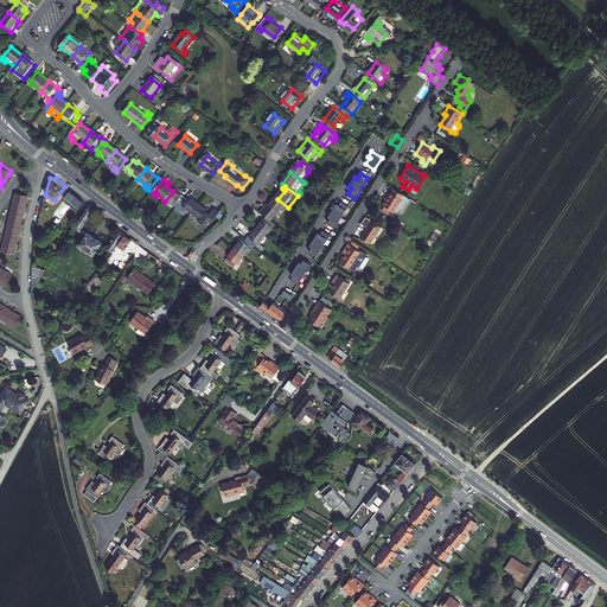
[(411,199),(394,187),(382,204),(385,206),(382,211),(389,215),(391,210),(394,212),(395,211),(396,212),(402,211),(407,204),(408,205),(411,199)]
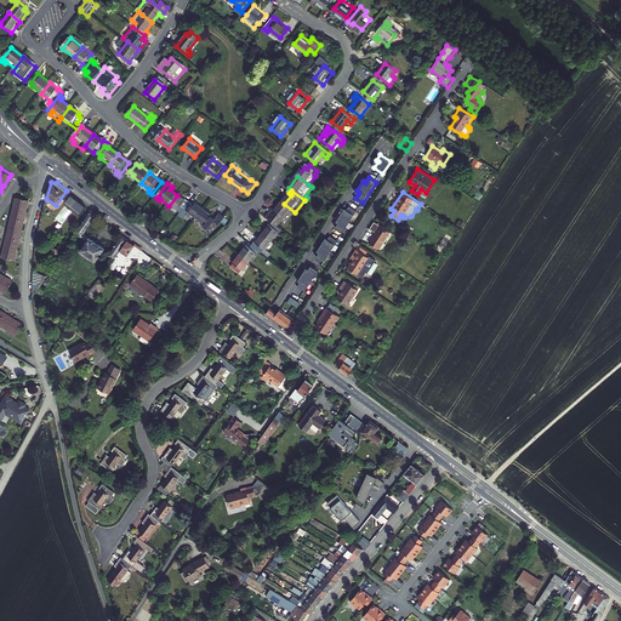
[(16,195),(1,257),(15,261),(15,257),(18,245),(21,235),(23,224),(26,214),(28,205),(29,198),(16,195)]
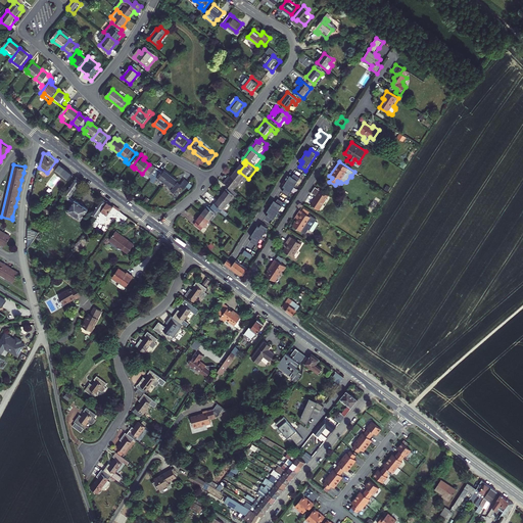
[(59,164),(53,172),(60,177),(66,170),(59,164)]
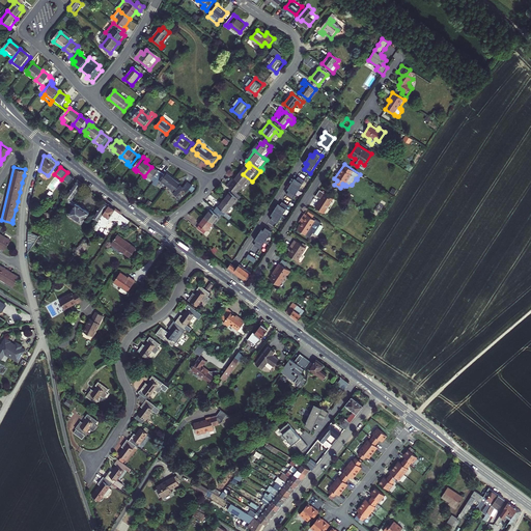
[(159,173),(151,167),(144,176),(155,184),(163,173),(161,171),(159,173)]
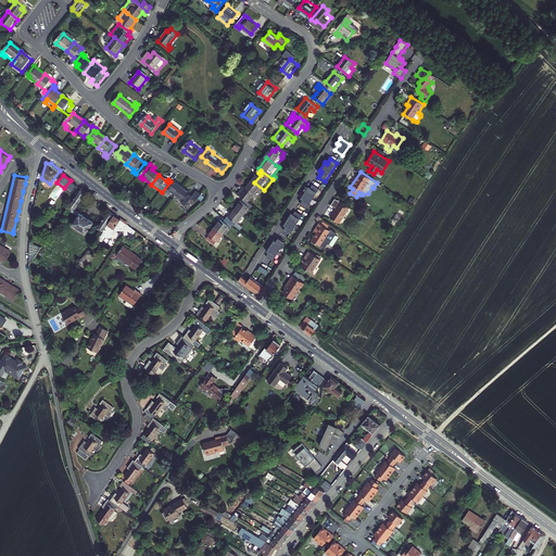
[(173,184),(171,181),(162,192),(160,194),(163,197),(167,190),(176,197),(184,187),(175,180),(173,184)]
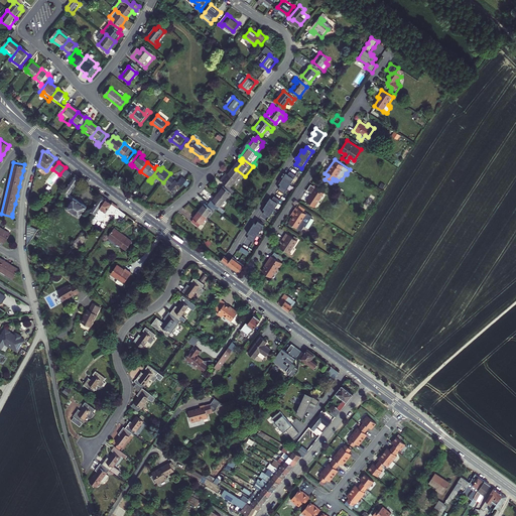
[(236,169),(231,177),(229,176),(224,182),(229,186),(235,190),(245,176),(236,169)]
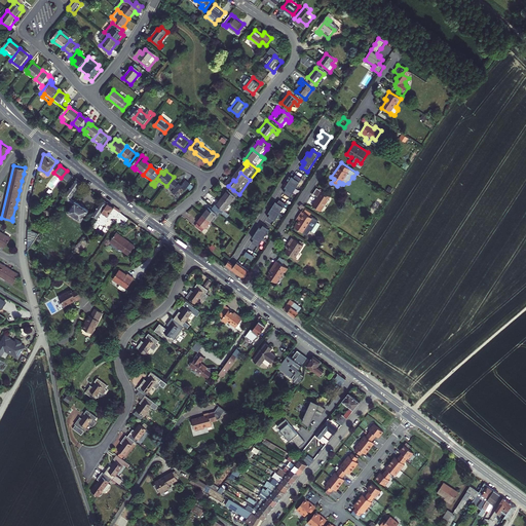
[(288,187),(285,192),(291,196),(302,179),(296,175),(294,178),(293,180),(291,178),(286,186),(288,187)]
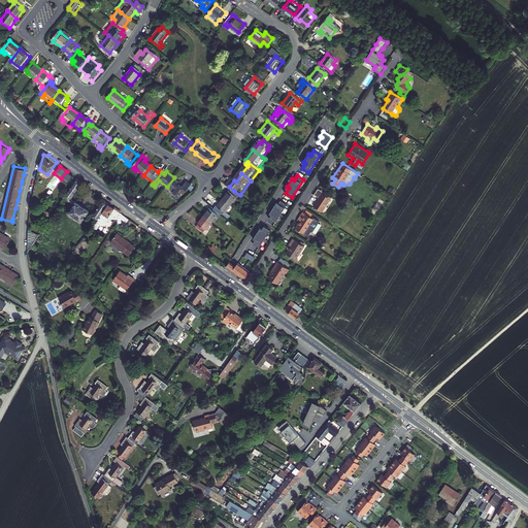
[(182,184),(174,177),(167,187),(174,193),(175,192),(178,193),(182,189),(184,187),(180,185),(182,184)]
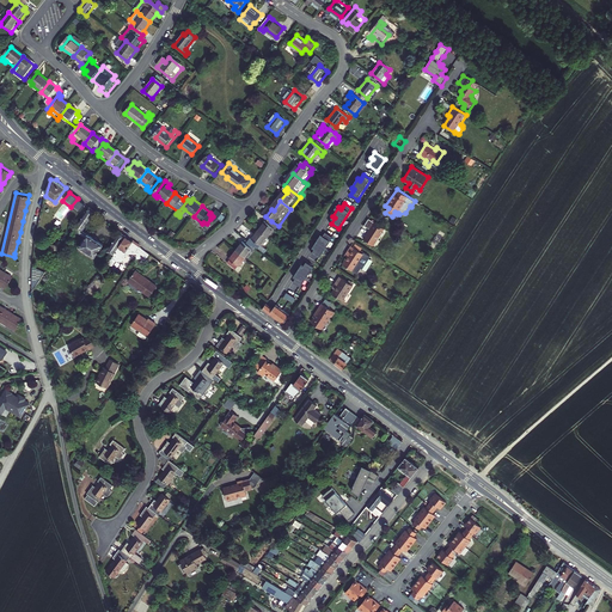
[(96,212),(89,207),(73,231),(84,239),(78,249),(93,259),(103,246),(83,232),(96,212)]
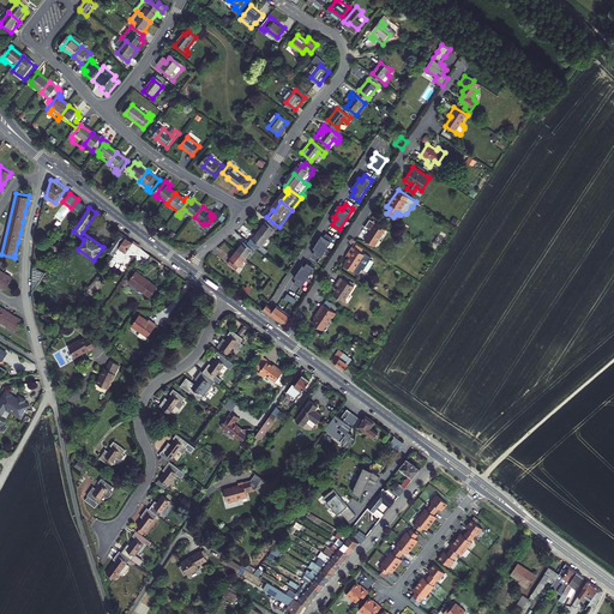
[(211,220),(216,223),(222,216),(217,211),(214,217),(211,220)]
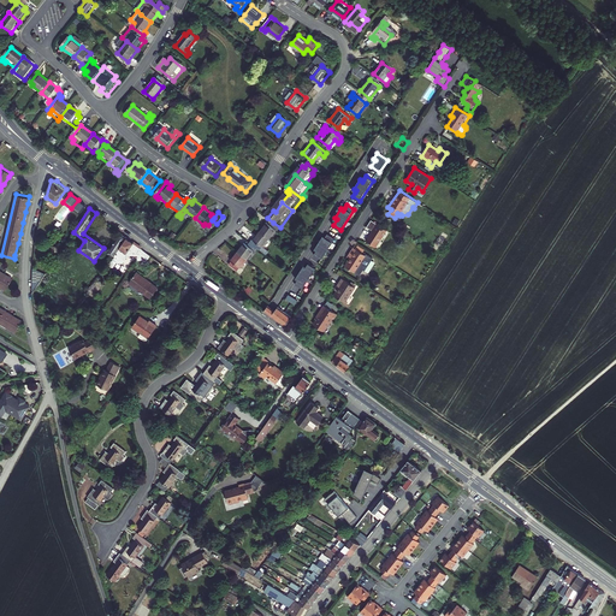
[(374,231),(367,242),(377,248),(389,230),(373,220),(368,226),(374,231)]
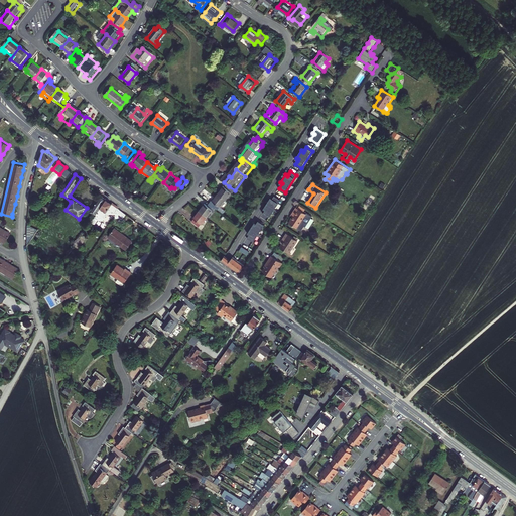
[(226,187),(220,196),(229,202),(235,195),(233,194),(235,190),(229,186),(227,188),(226,187)]
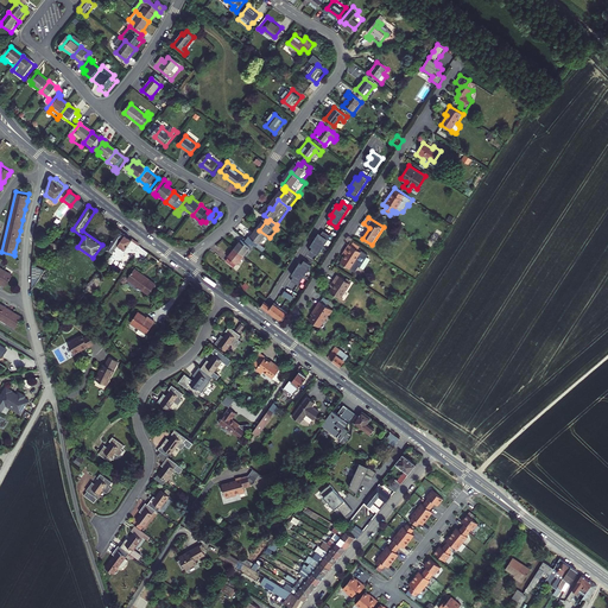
[(107,253),(100,263),(109,271),(115,261),(121,265),(128,255),(135,254),(137,257),(151,255),(120,230),(105,252),(107,253)]
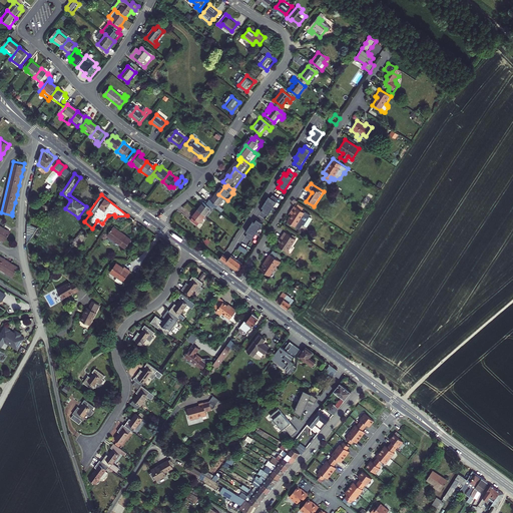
[(211,200),(209,202),(217,208),(219,206),(221,208),(227,200),(218,194),(212,201),(211,200)]
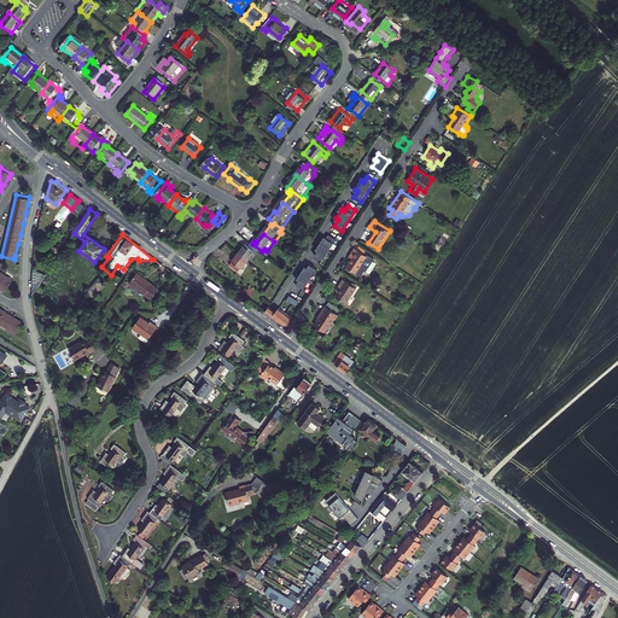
[(319,250),(315,256),(322,261),(336,239),(328,234),(326,239),(325,240),(324,239),(318,249),(319,250)]
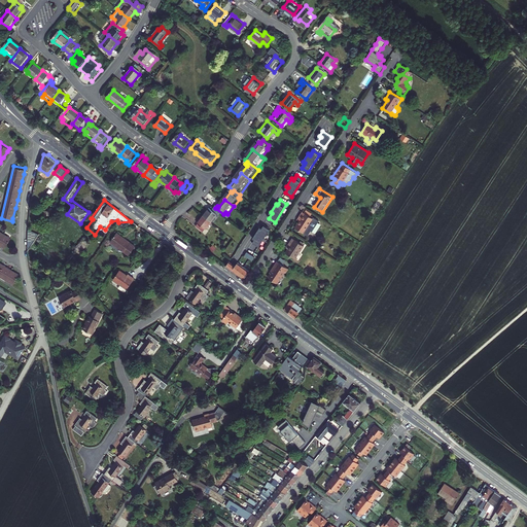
[(210,209),(205,216),(214,223),(219,216),(221,217),(223,214),(215,208),(213,210),(210,209)]
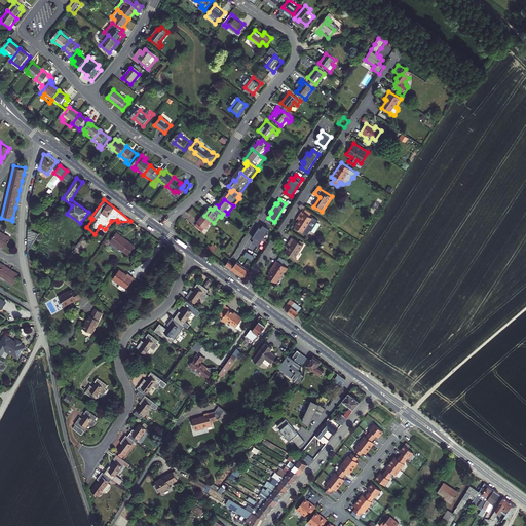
[(307,209),(304,214),(309,217),(312,212),(307,209)]
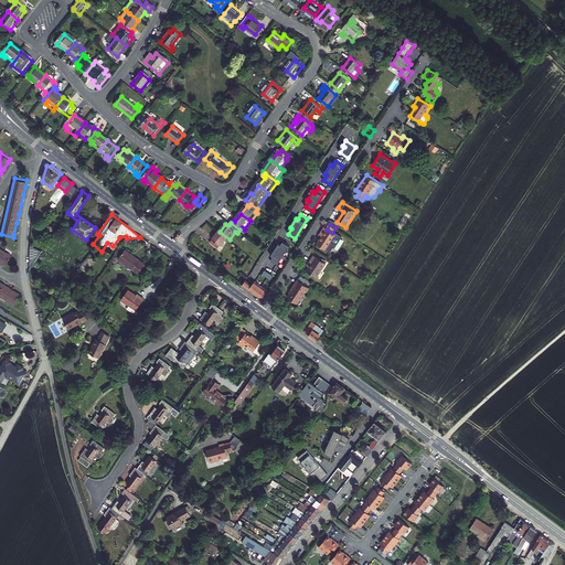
[(321,237),(316,245),(329,254),(332,248),(333,248),(341,237),(336,233),(334,234),(324,227),(320,234),(322,235),(321,237)]
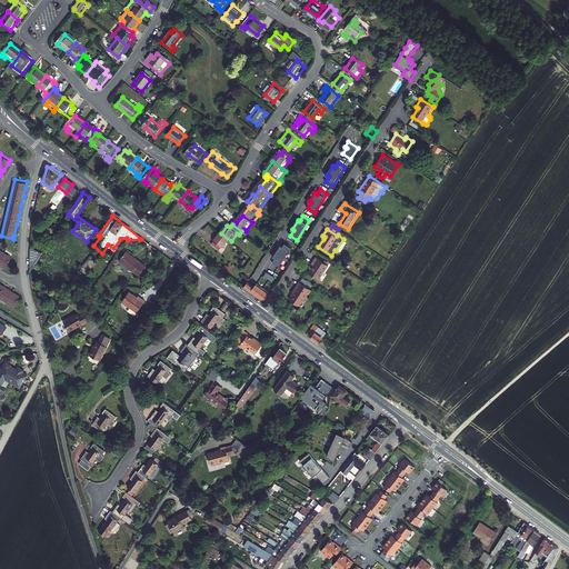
[(221,233),(215,242),(217,243),(215,246),(221,251),(223,249),(225,249),(231,241),(221,233)]
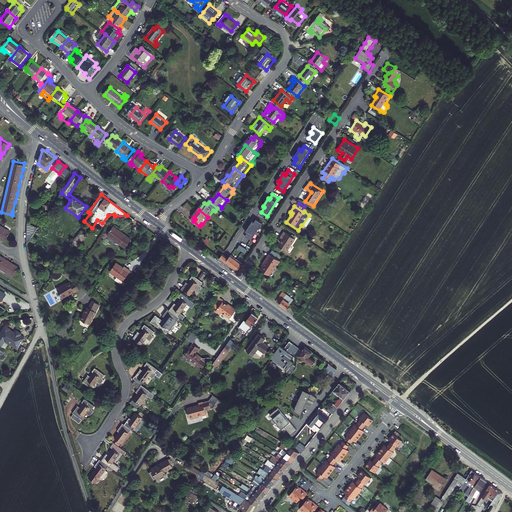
[(263,223),(257,219),(253,224),(252,223),(247,230),(248,232),(245,236),(252,240),(263,223)]
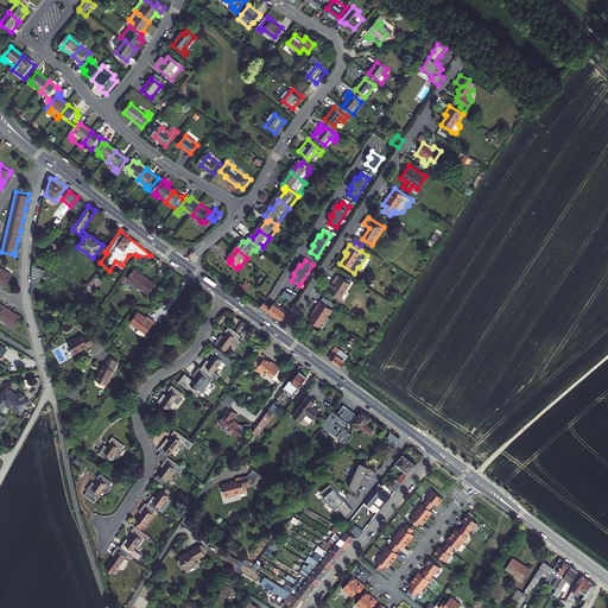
[(0,266),(0,282),(1,283),(6,285),(13,274),(0,266)]
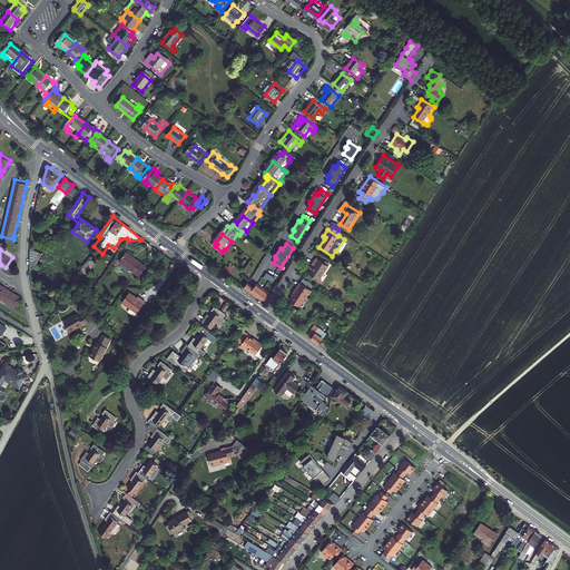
[(124,251),(117,259),(137,276),(144,266),(124,251)]
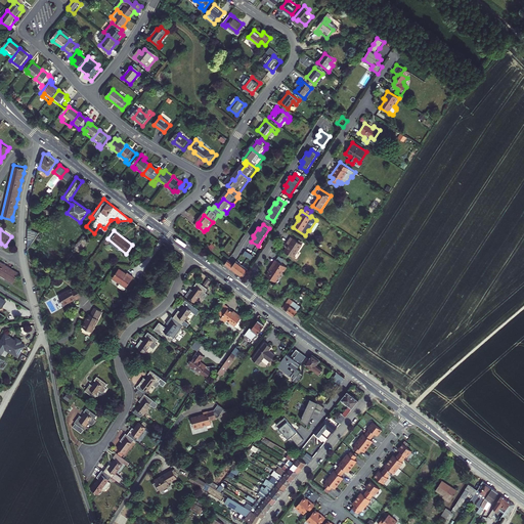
[(290,248),(286,254),(294,259),(303,246),(292,239),(288,246),(290,248)]
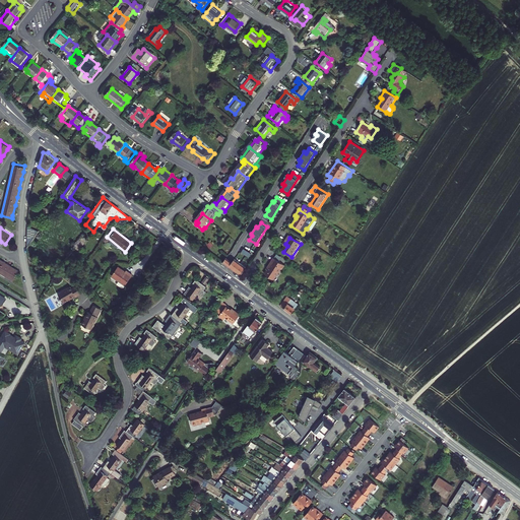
[(241,252),(250,257),(252,252),(244,248),(241,252)]
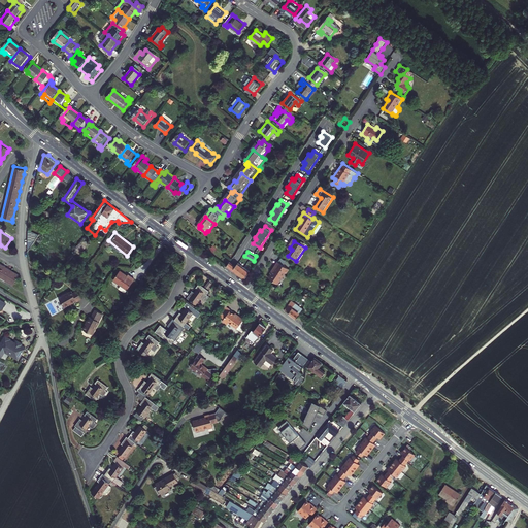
[(275,272),(270,278),(279,285),(286,273),(288,274),(291,270),(278,262),(273,271),(275,272)]
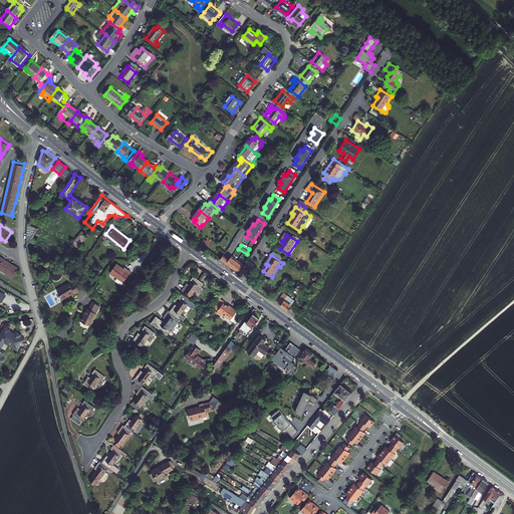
[(244,265),(232,256),(227,263),(238,273),(244,265)]
